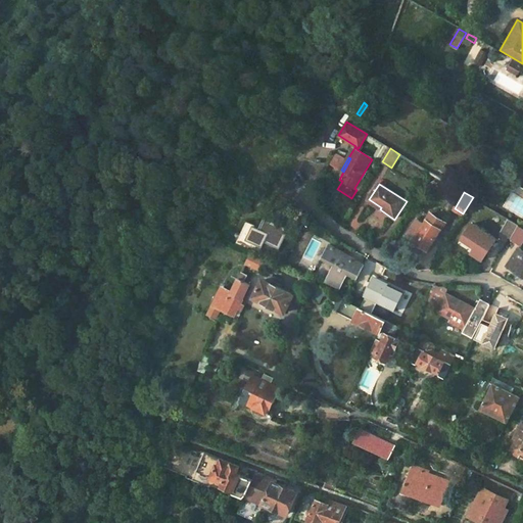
[(440,230),(444,224),(430,216),(426,222),(440,230)]
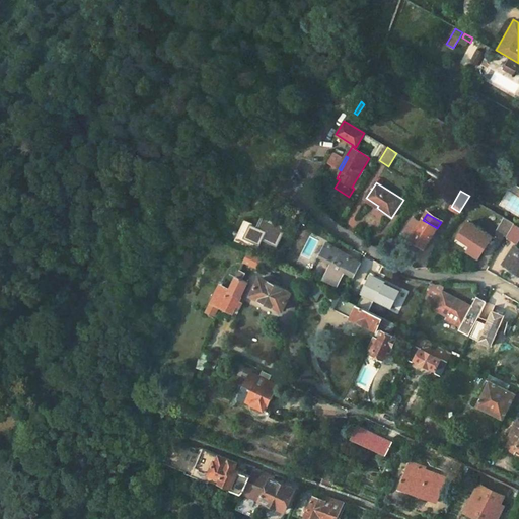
[(247,238),(261,244),(263,239),(273,244),(276,237),(281,239),(286,227),(264,217),(258,227),(245,221),(239,234),(236,241),(244,245),(247,238)]
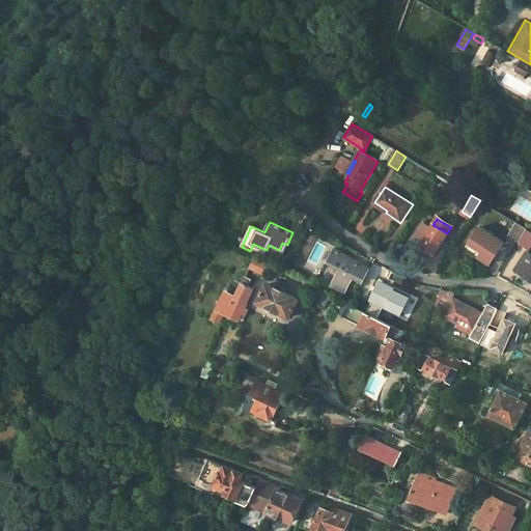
[(527,229),(518,223),(509,236),(519,243),(527,229)]
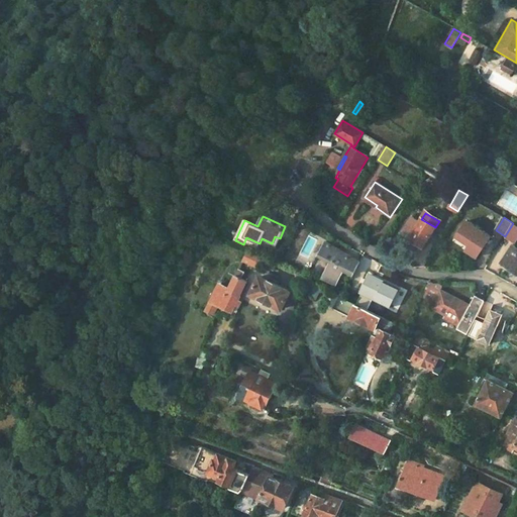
[(435,227),(421,219),(410,237),(424,245),(435,227)]
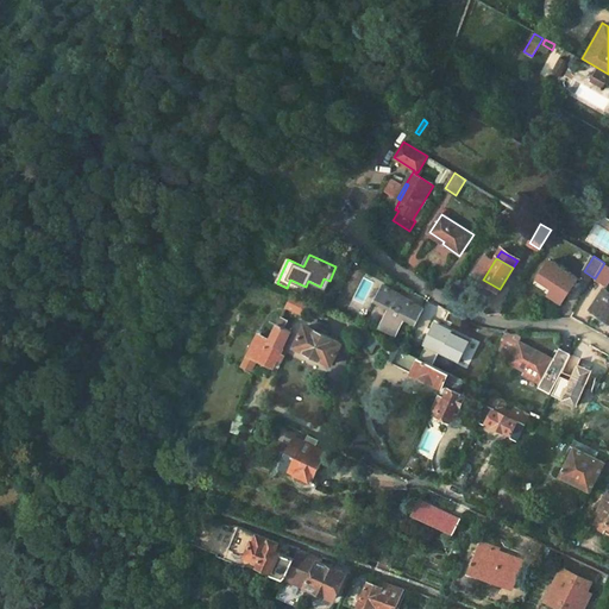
[(578,280),(550,261),(539,278),(554,289),(550,295),(563,303),(578,280)]
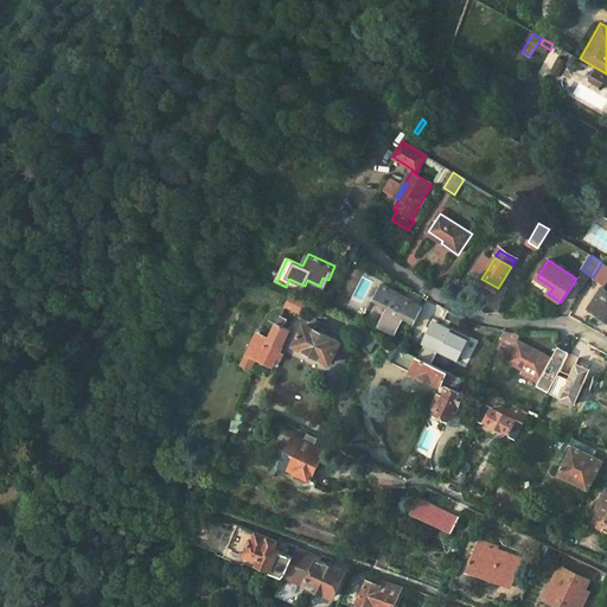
[(593,278),(605,286),(606,280),(606,264),(602,262),(593,278)]
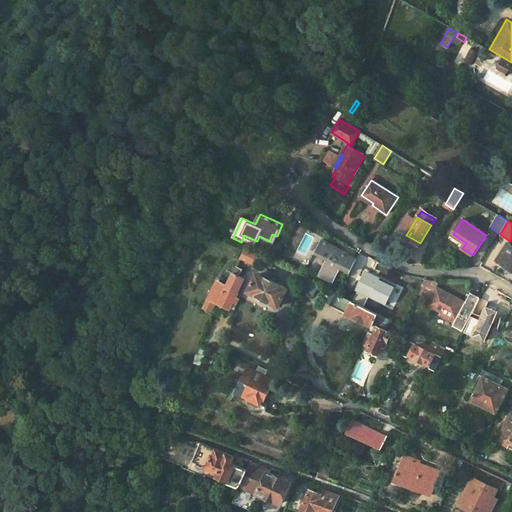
[(356,260),(338,251),(340,249),(324,241),(317,253),(329,260),(321,276),(333,282),(340,268),(349,273),(356,260)]
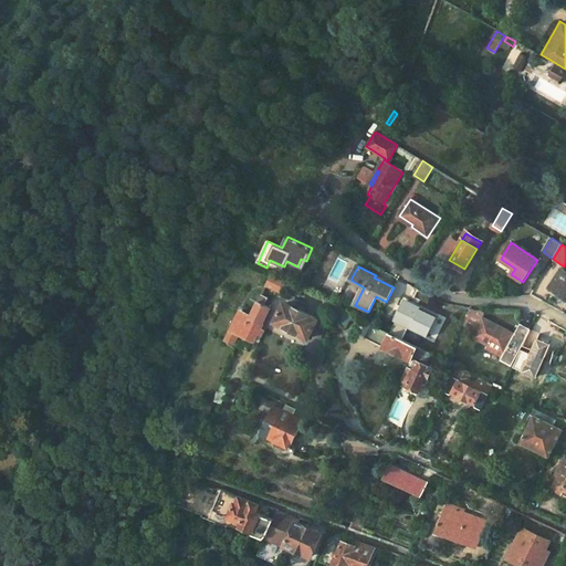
[(565,272),(561,269),(548,289),(565,299),(565,272)]
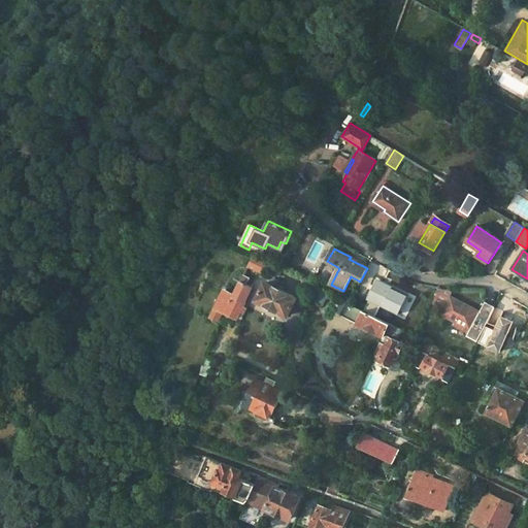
[(264,275),(266,276),(268,272),(278,277),(283,270),(253,255),(246,266),(264,275)]
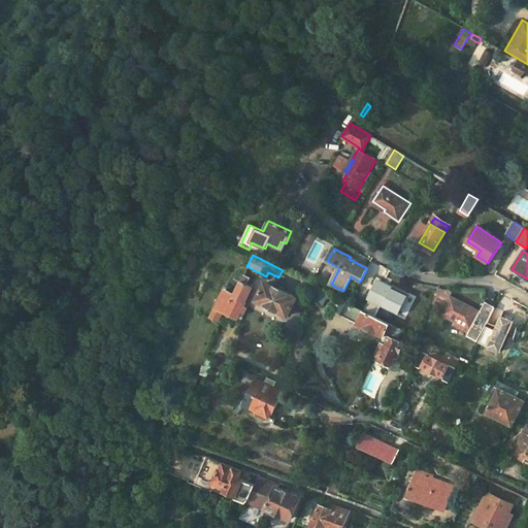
[(237,318),(253,288),(239,281),(233,294),(223,290),(210,318),(219,321),(223,311),(237,318)]
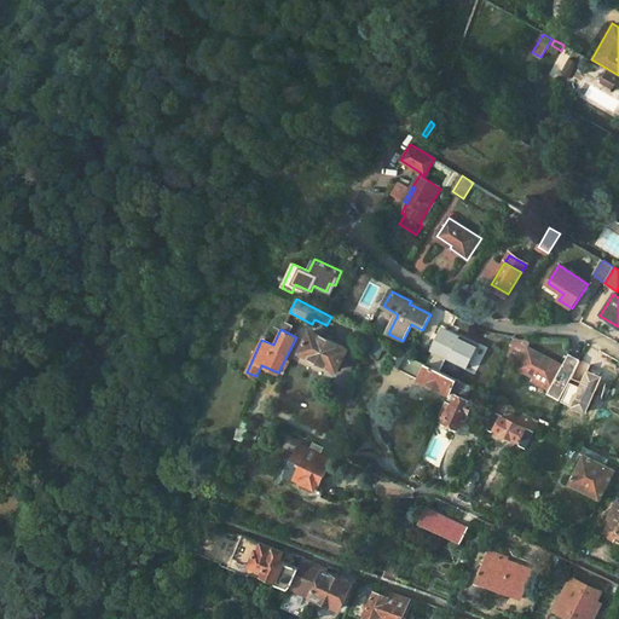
[(446,358),(466,368),(470,359),(476,346),(443,329),(432,351),(433,351),(427,364),(439,371),(446,358)]
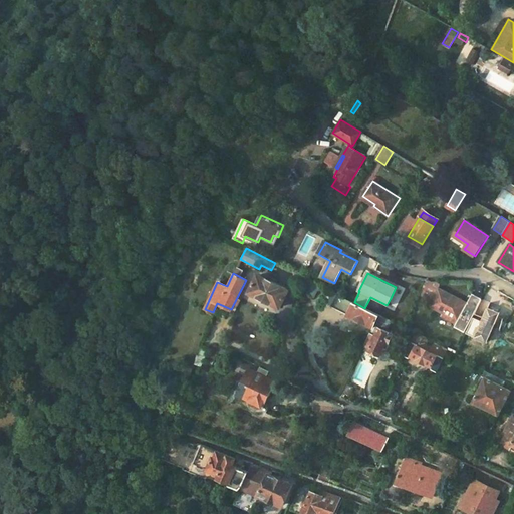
[(288,290),(258,275),(249,292),(279,307),(288,290)]
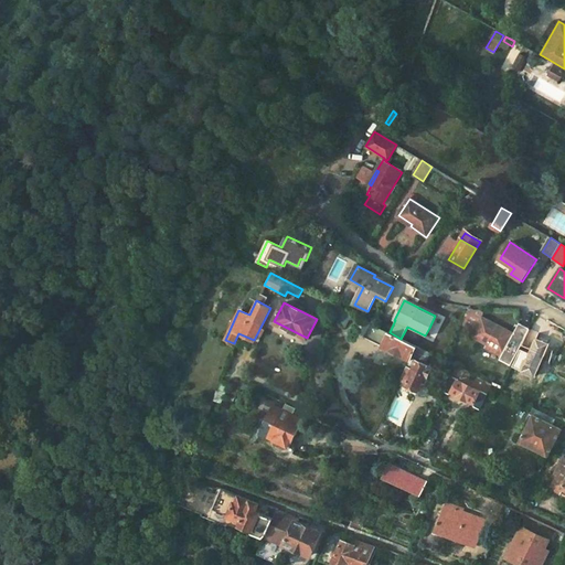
[(523,339),(528,329),(518,323),(511,336),(493,327),(494,324),(481,317),(471,336),(486,344),(484,348),(500,355),(499,358),(510,364),(523,339)]
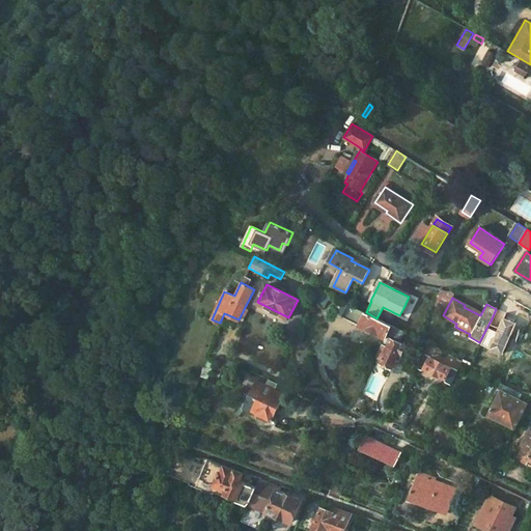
[(342,301),(337,310),(341,312),(339,314),(343,316),(342,317),(386,339),(393,326),(376,318),(366,312),(342,301)]
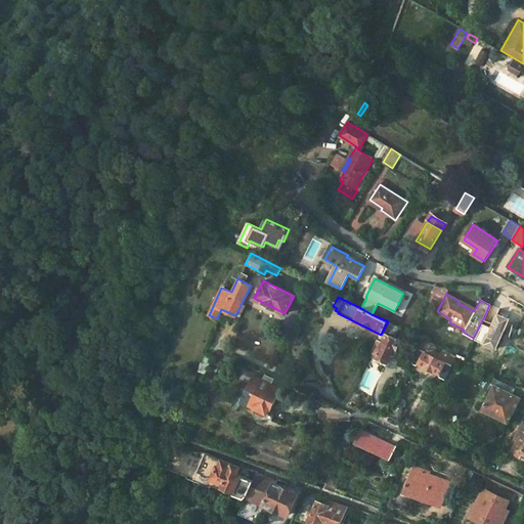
[(403,306),(398,304),(394,311),(393,313),(398,316),(403,306)]
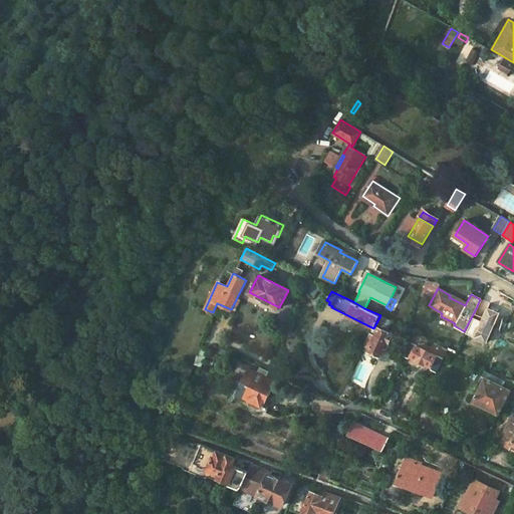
[(372,310),(380,314),(382,309),(375,305),(372,310)]
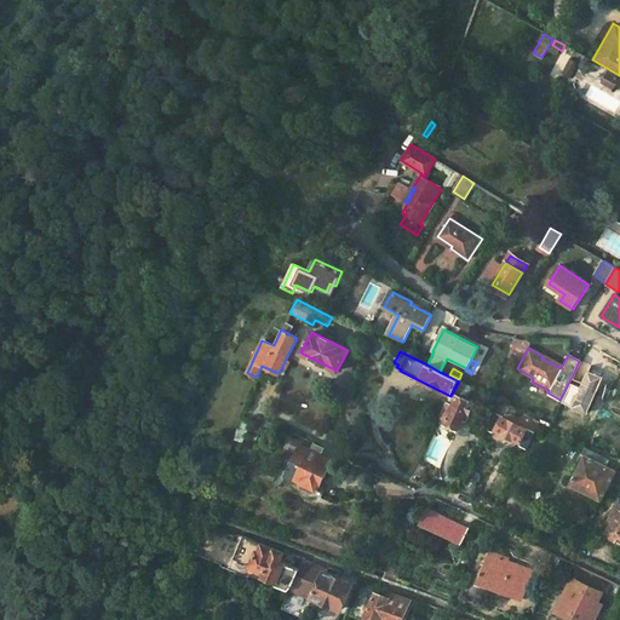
[(465,371),(460,382),(472,388),(488,396),(493,385),(471,374),(465,371)]
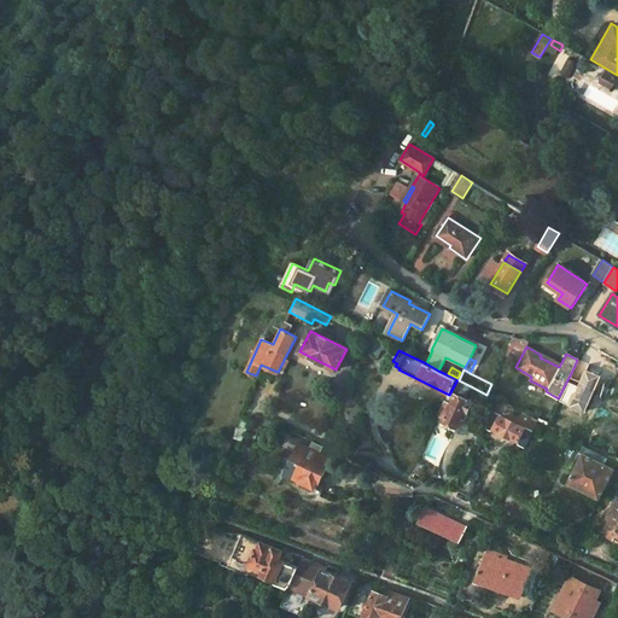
[(438,417),(443,419),(442,421),(456,430),(466,412),(468,413),(472,403),(456,396),(459,391),(466,395),(471,386),(459,380),(458,379),(449,395),(448,397),(452,398),(449,402),(445,400),(438,417)]
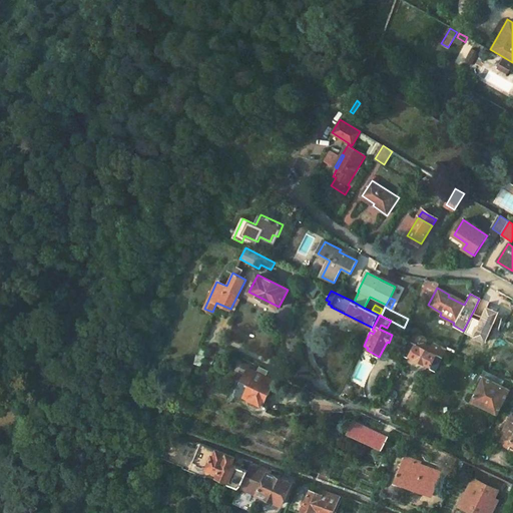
[(491,322),(480,316),(476,322),(487,328),(491,322)]
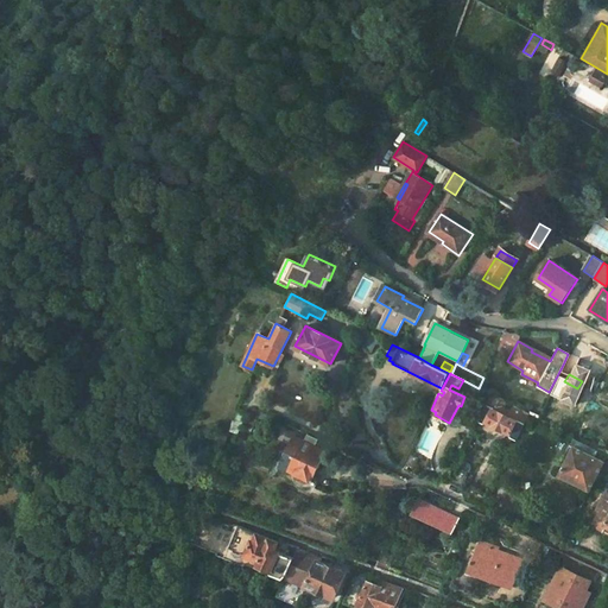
[(517,441),(530,413),(513,405),(508,417),(494,410),(500,398),(491,394),(479,422),(483,424),(485,422),(510,434),(508,437),(517,441)]
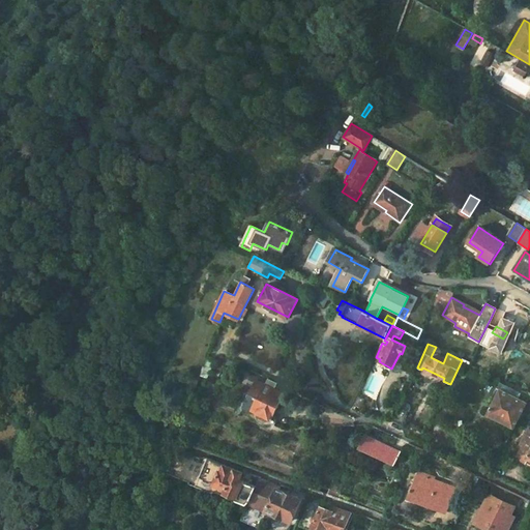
[(272,418),(284,393),(274,389),(277,383),(268,379),(265,385),(257,381),(245,406),(259,412),(259,413),(259,414),(259,416),(259,417),(260,418),(261,419),(262,420),(263,420),(264,421),(266,421),(267,420),(268,420),(269,419),(270,418),(272,418)]
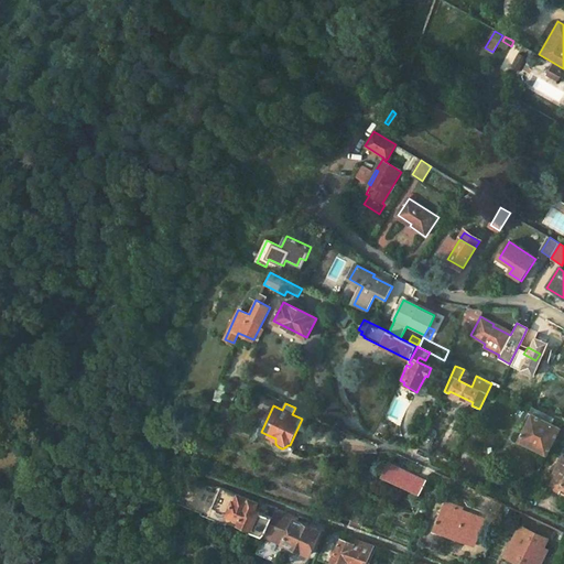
[(548,454),(560,429),(552,425),(556,416),(533,404),(524,422),(528,423),(519,441),(548,454)]
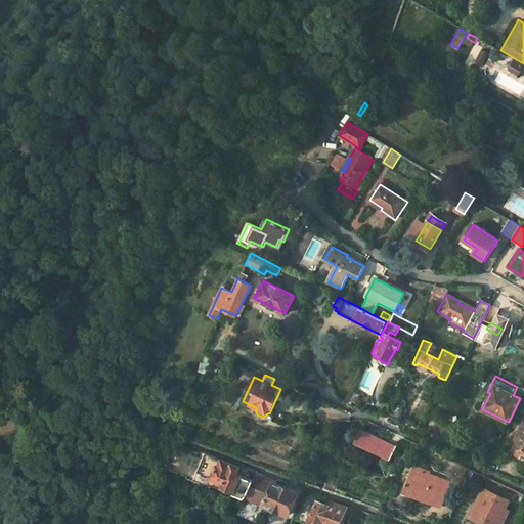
[(360,394),(354,391),(351,399),(357,402),(360,394)]
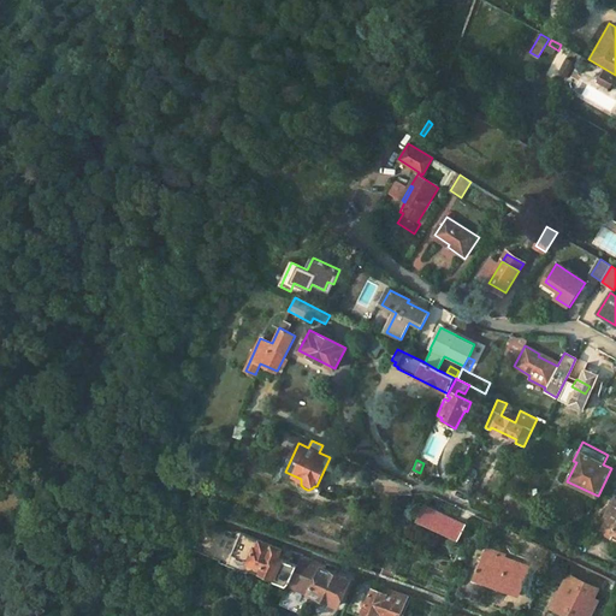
[(149,468),(153,484),(170,480),(166,465),(149,468)]
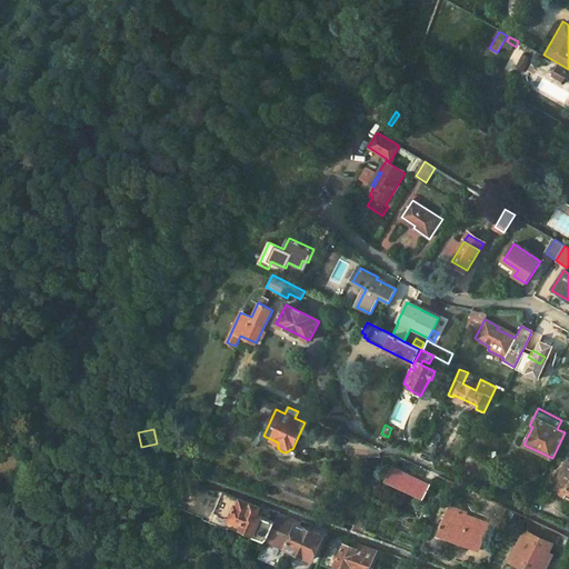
[(421,451),(431,456),(437,445),(427,440),(421,451)]
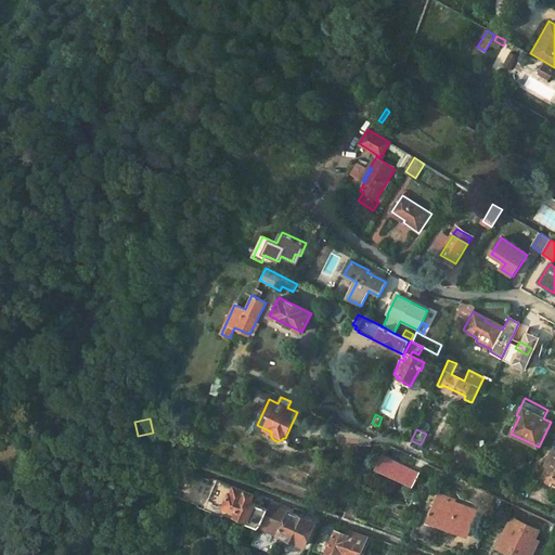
[(554,457),(551,455),(539,478),(551,483),(553,479),(554,480),(554,457)]
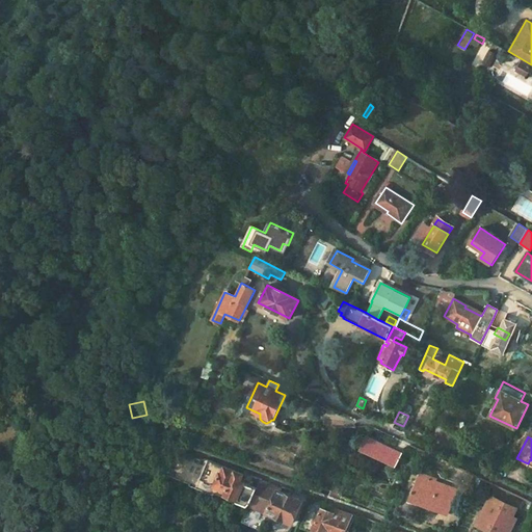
[(402,453),(367,437),(362,450),(397,467),(402,453)]
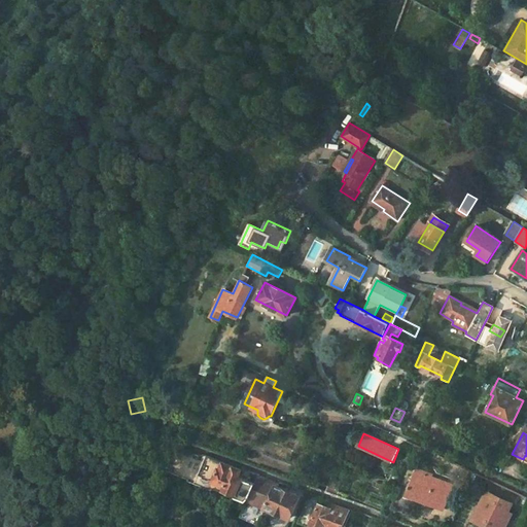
[(254,485),(245,481),(245,479),(239,477),(242,468),(204,455),(199,455),(186,450),(171,472),(189,480),(188,482),(225,496),(226,492),(248,500),(250,494),(254,485)]
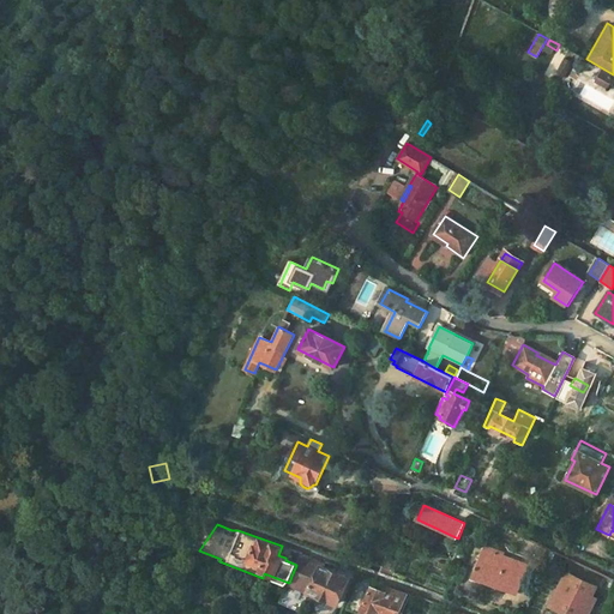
[(499,552),(487,547),(475,576),(518,593),(528,567),(498,555),(499,552)]
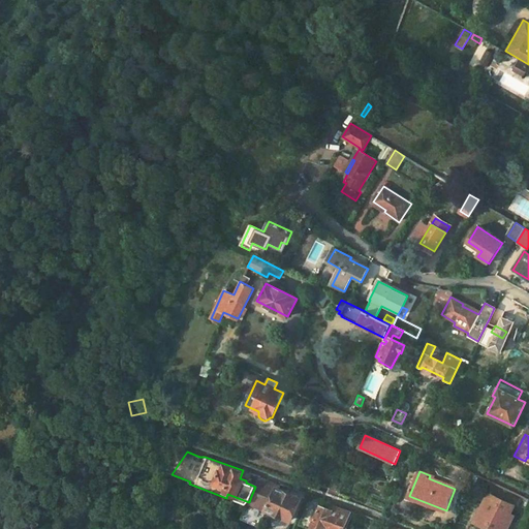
[(257,509),(283,522),(285,517),(292,520),(302,498),(278,488),(273,499),(270,497),(266,496),(274,487),(257,480),(255,487),(251,496),(261,500),(257,509)]
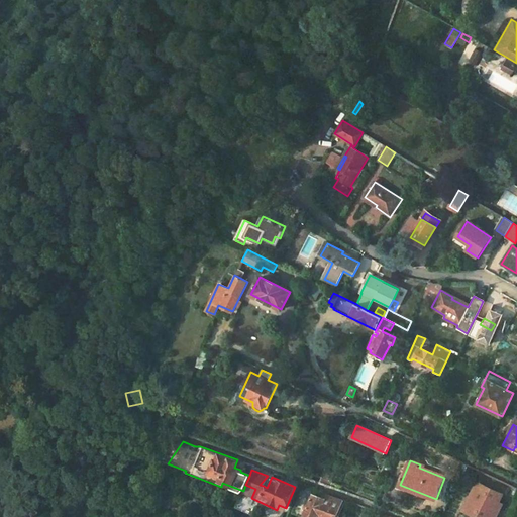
[(502,493),(480,483),(467,510),(481,516),(493,516),(501,503),(497,502),(502,493)]
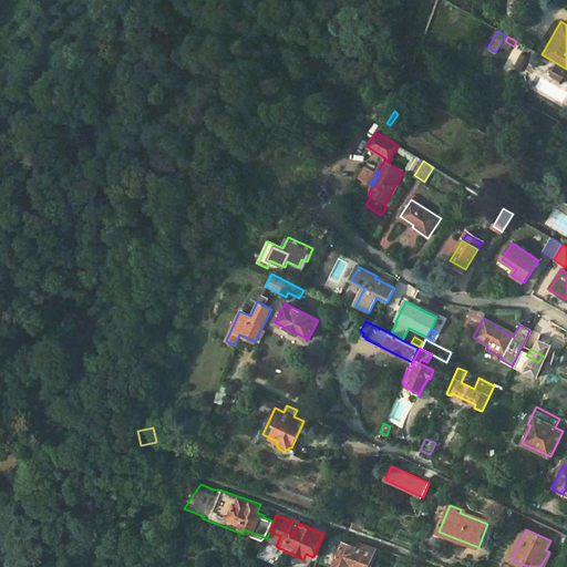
[(360,543),(358,548),(344,543),(336,565),(340,566),(368,566),(371,562),(375,549),(360,543)]
